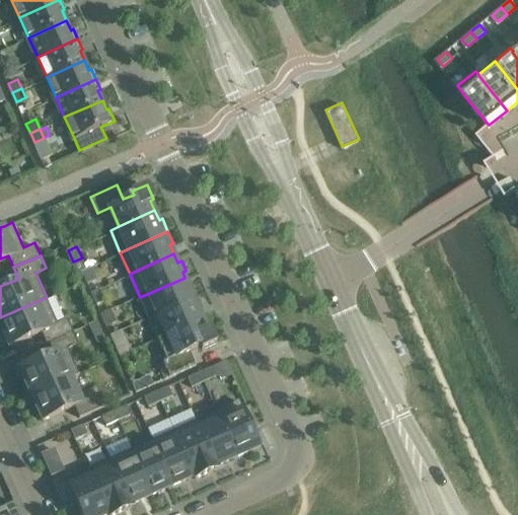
[(96,277),(91,265),(82,270),(87,281),(96,277)]
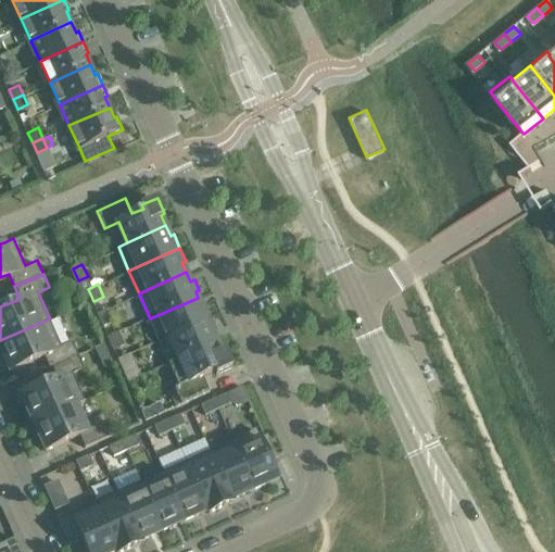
[(159,338),(210,315),(204,302),(201,303),(198,298),(150,318),(159,338)]
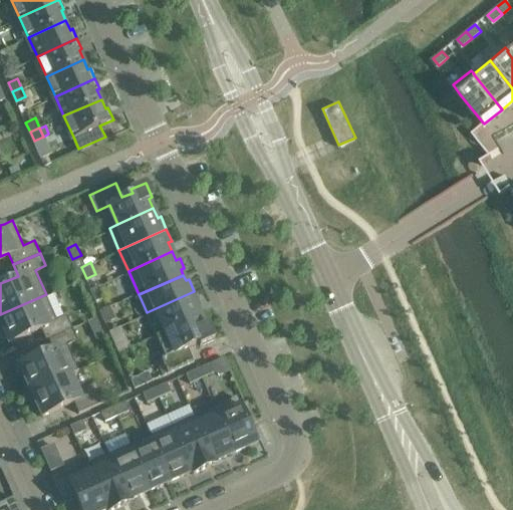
[(98,284),(90,287),(95,298),(103,295),(98,284)]
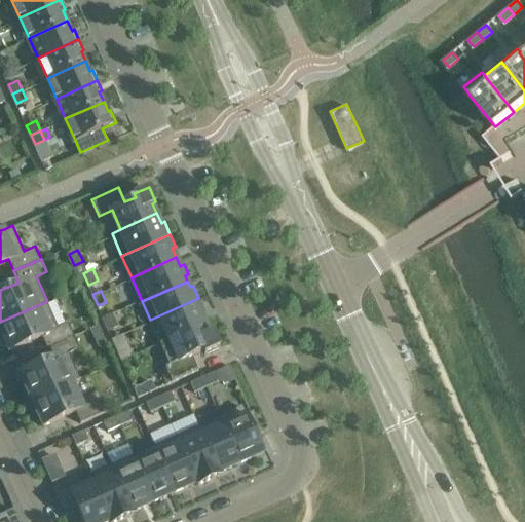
[(160,342),(205,322),(200,312),(204,310),(198,298),(150,320),(160,342)]
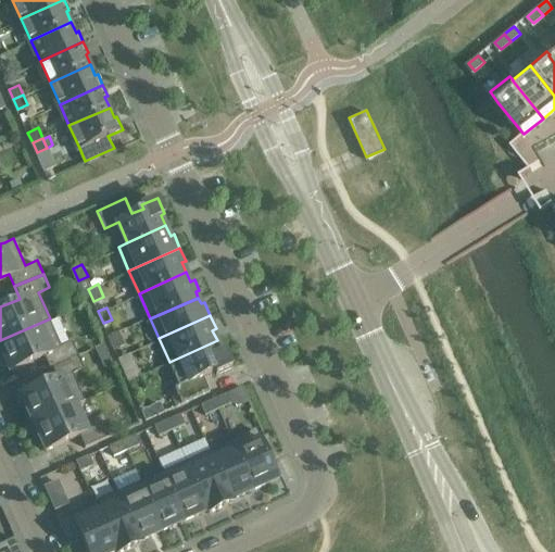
[(0,343),(0,345),(0,343),(0,352),(4,363),(8,362),(11,368),(45,353),(50,365),(78,352),(73,339),(61,345),(50,318),(0,340),(0,343)]
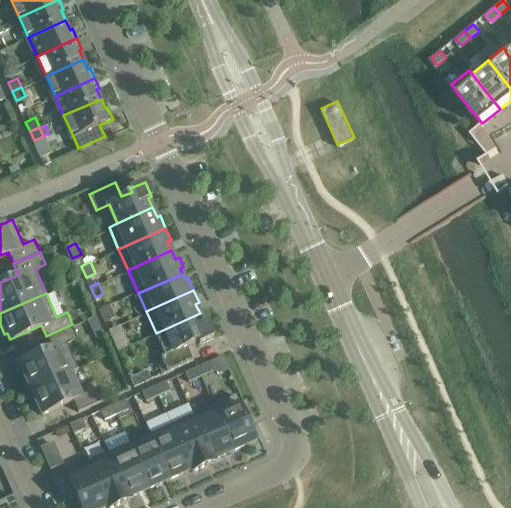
[(100,307),(105,319),(114,315),(109,303),(100,307)]
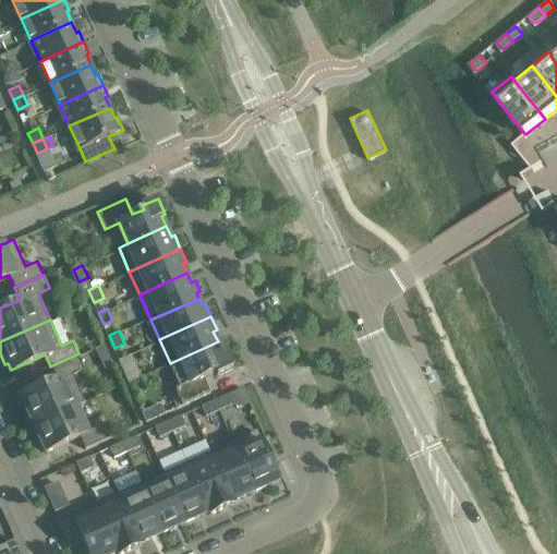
[(180,384),(174,386),(182,404),(212,390),(204,375),(216,370),(218,373),(233,366),(227,351),(222,352),(218,341),(170,363),(180,384)]
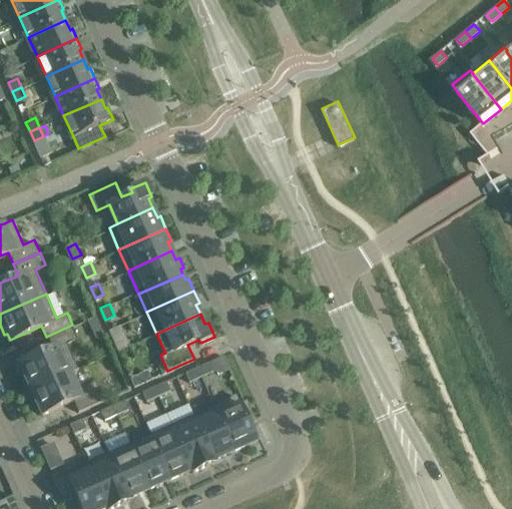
[(88,318),(97,339),(105,335),(96,315),(88,318)]
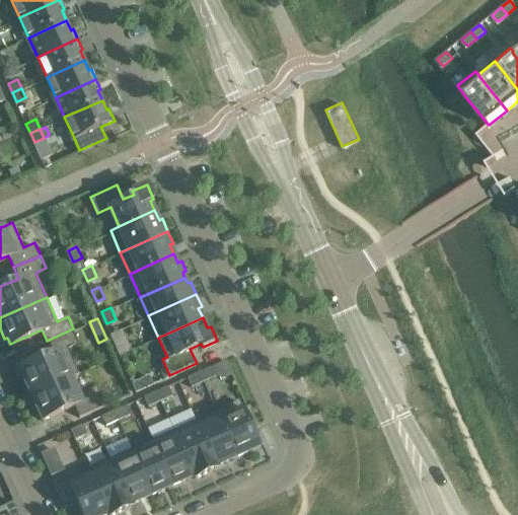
[(23,372),(20,374),(27,390),(30,389),(31,392),(71,375),(79,371),(69,347),(79,342),(73,328),(47,341),(52,352),(20,366),(23,372)]
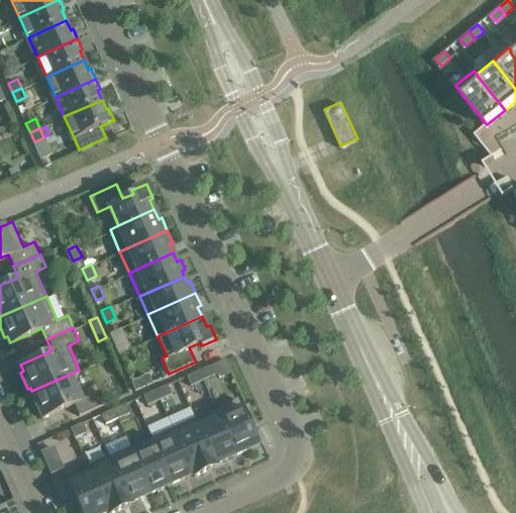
[(115,342),(120,352),(131,346),(127,337),(115,342)]
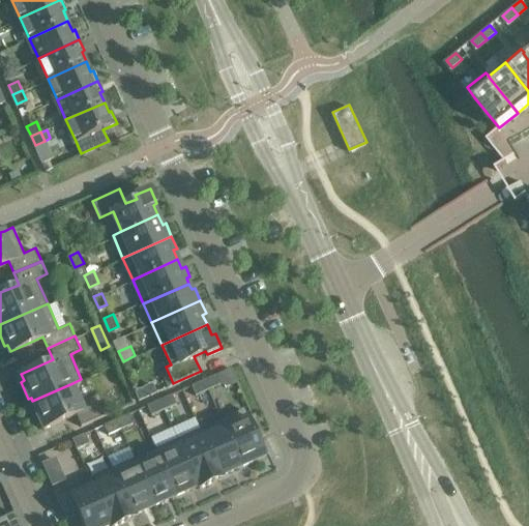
[(216,373),(204,378),(208,387),(221,382),(216,373)]
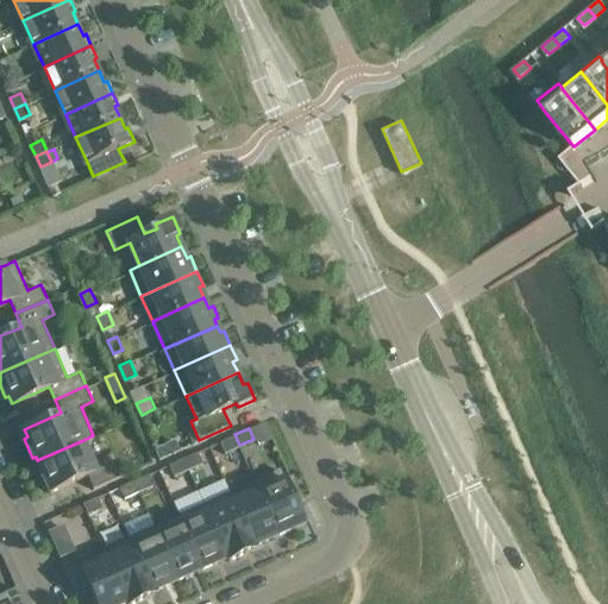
[(239,445),(234,434),(220,440),(226,452),(239,445)]
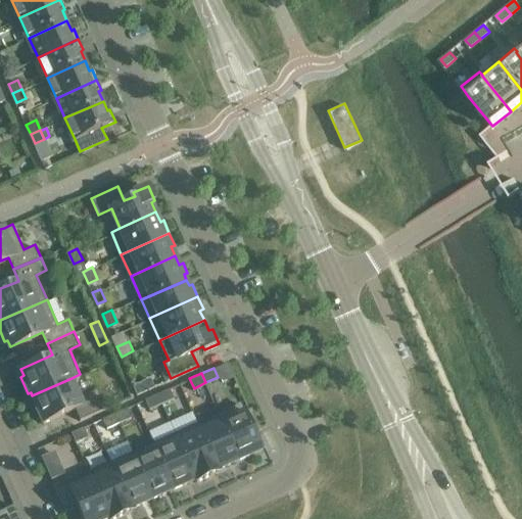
[(34,398),(31,399),(38,416),(41,415),(44,421),(76,407),(81,418),(107,407),(102,393),(91,398),(82,403),(72,378),(32,395),(34,398)]
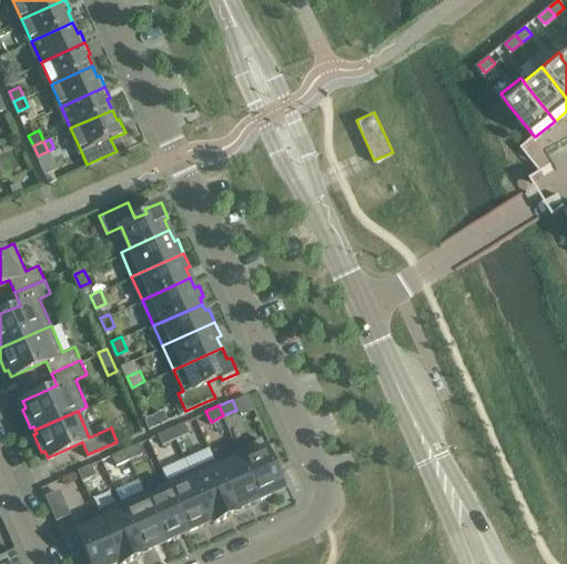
[(190,431),(185,421),(172,426),(176,436),(190,431)]
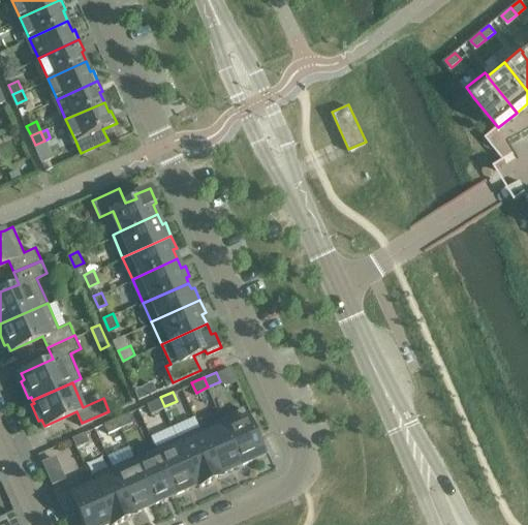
[(148,403),(152,412),(164,406),(160,397),(148,403)]
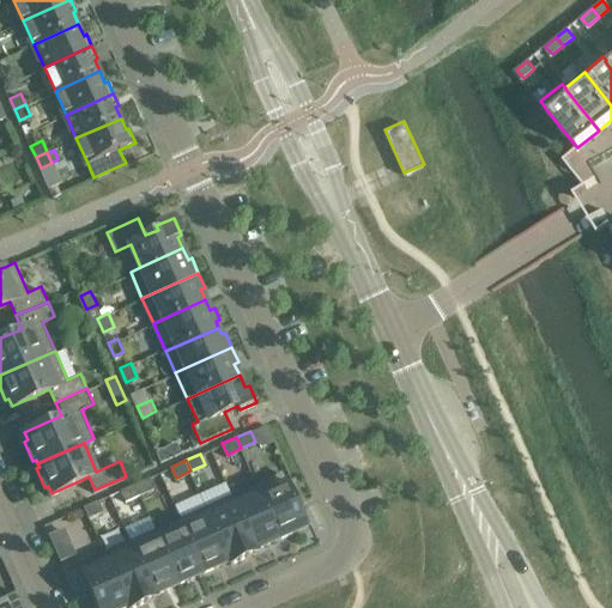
[(304,497),(295,478),(288,481),(283,470),(256,482),(280,536),(307,524),(296,500),(304,497)]
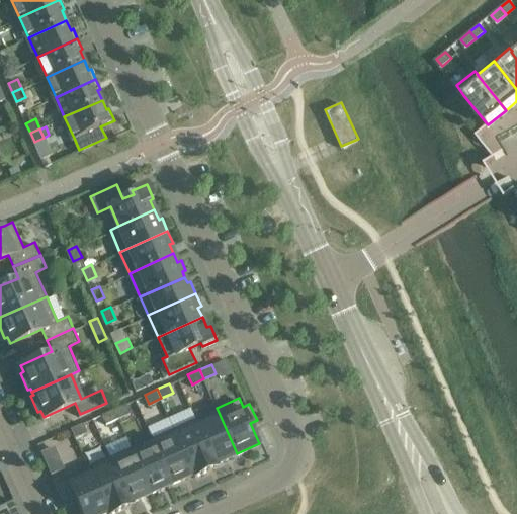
[(114,408),(118,417),(131,412),(126,403),(114,408)]
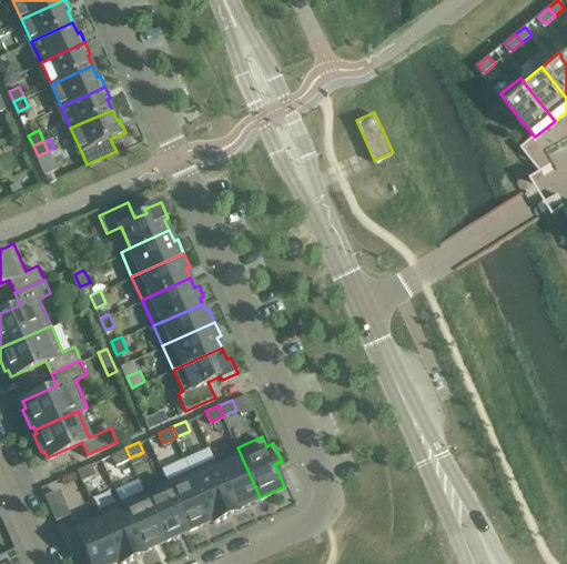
[(130,457),(125,447),(112,453),(117,463),(130,457)]
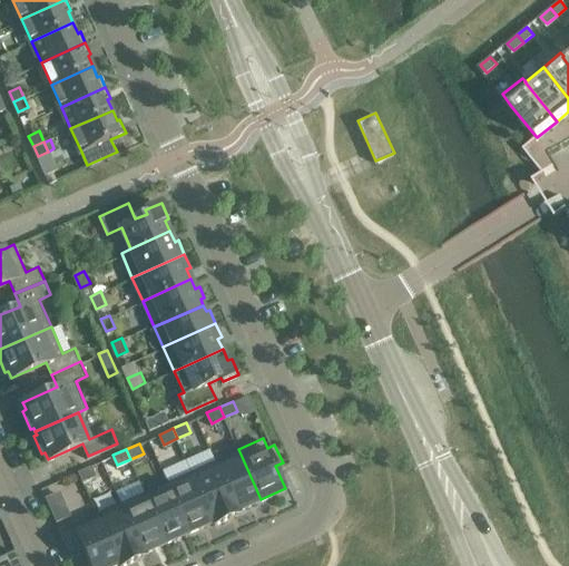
[(238,509),(261,499),(238,449),(215,459),(238,509)]
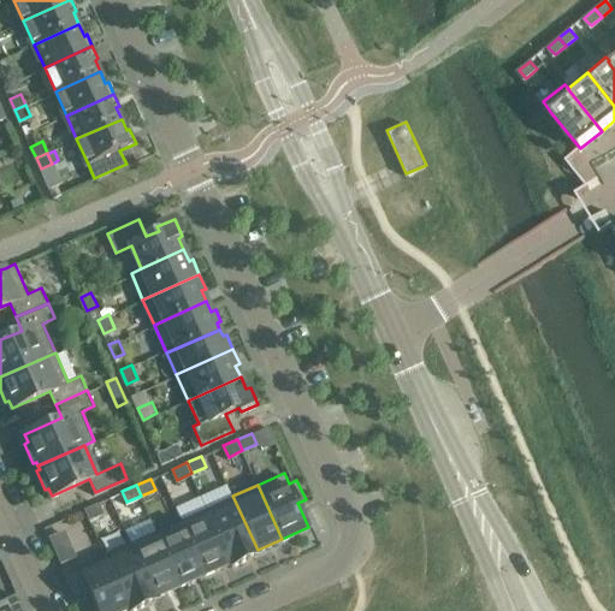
[(231,562),(232,564),(258,553),(256,550),(258,550),(232,496),(207,508),(230,561),(231,562)]
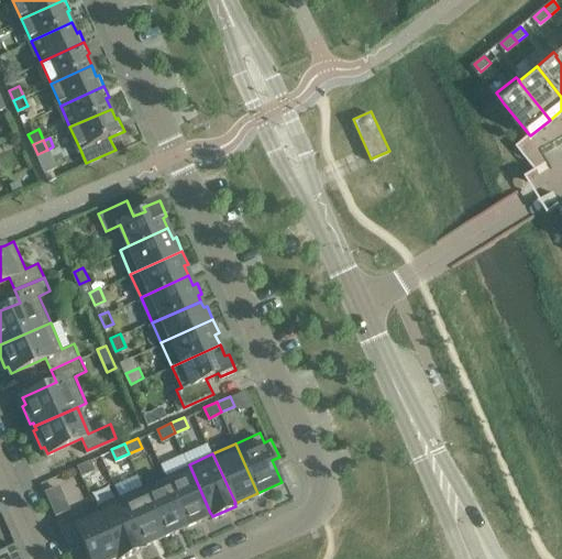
[(96,469),(90,459),(77,464),(83,474),(96,469)]
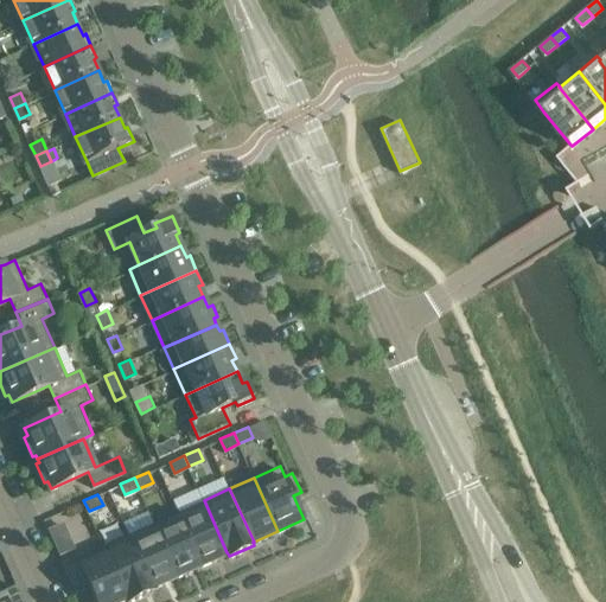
[(204,500),(179,511),(203,564),(227,552),(204,500)]
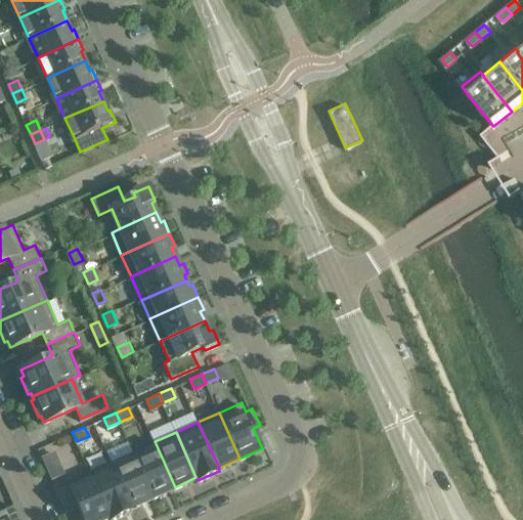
[(154,496),(175,487),(155,441),(133,451),(154,496)]
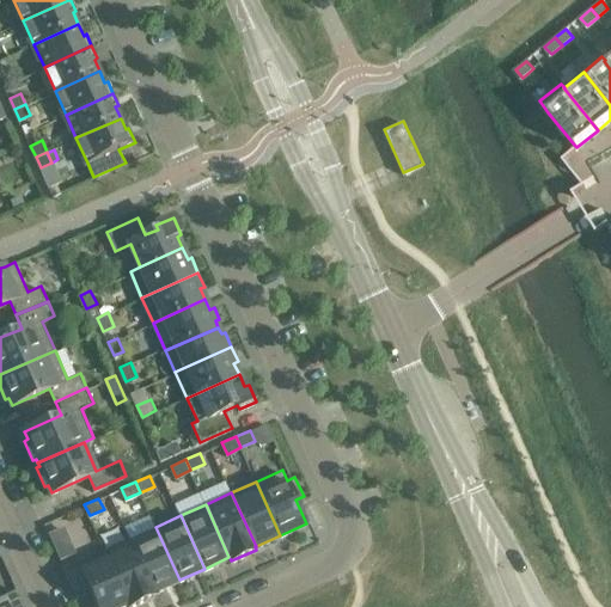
[(74,552),(62,526),(49,533),(60,559),(74,552)]
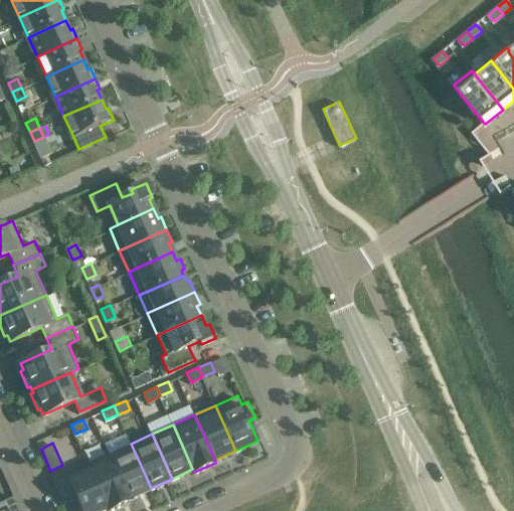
[(131,444),(110,453),(130,498),(151,488),(131,444)]
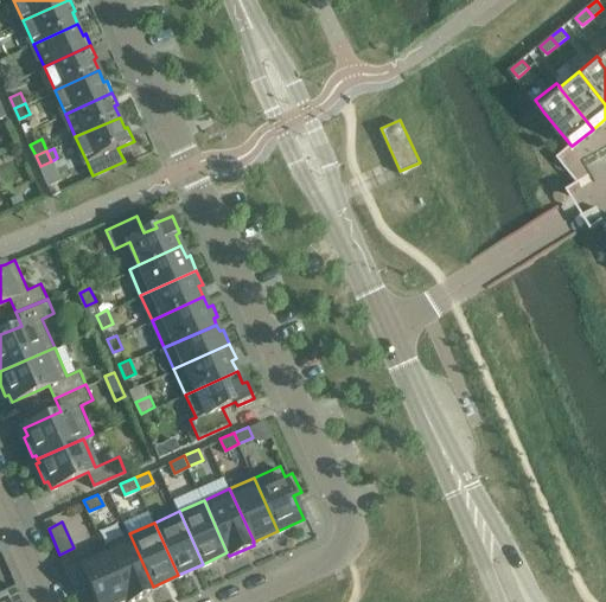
[(154,590),(153,587),(129,533),(103,545),(127,599),(128,599),(129,601),(154,590)]
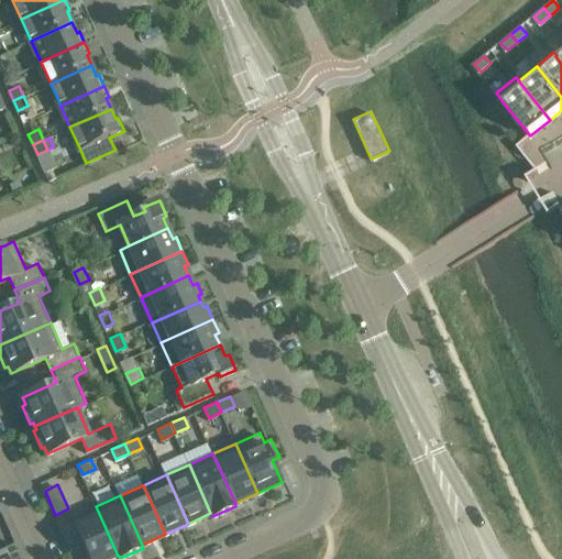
[(110,558),(118,556),(96,506),(59,523),(70,548),(84,543),(90,558),(110,558)]
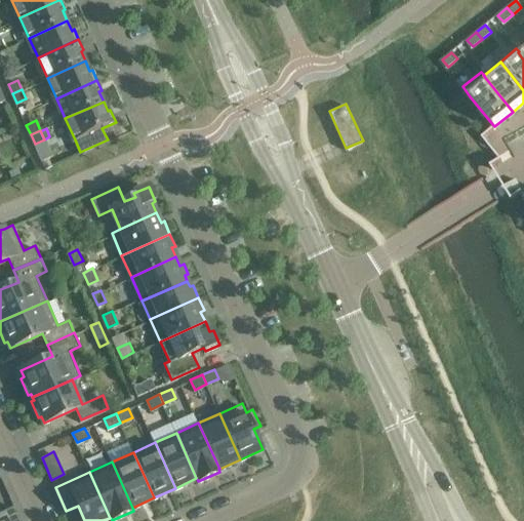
[(21,520),(14,506),(0,511),(0,520),(21,520)]
